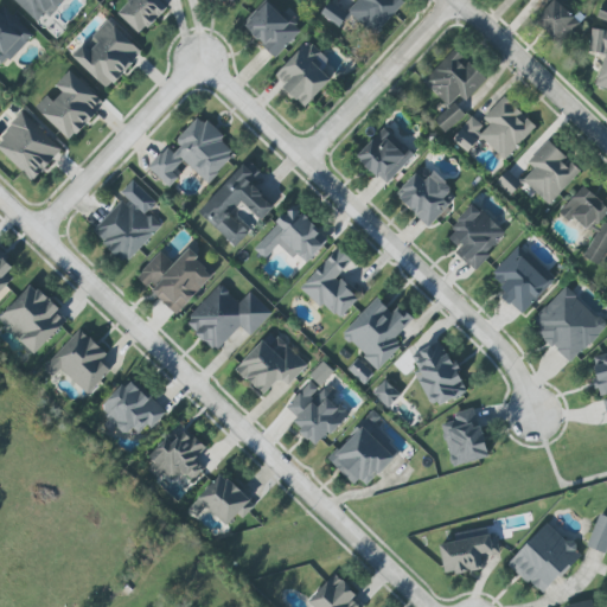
[(44,13),(48,17),(63,0),(12,0),(36,21),(44,13)]
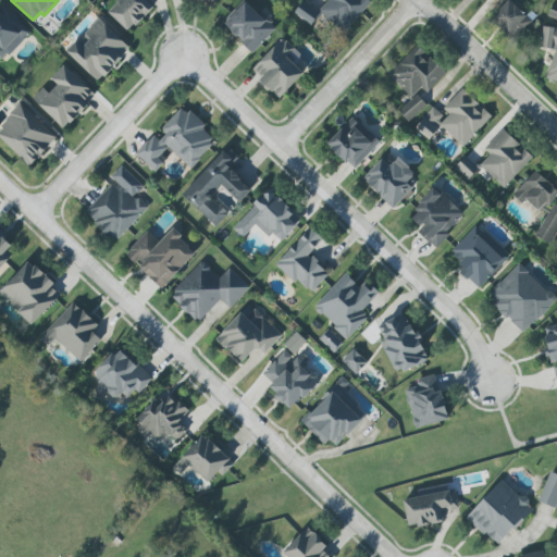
[(153,5),(146,0),(114,0),(116,1),(107,12),(128,33),(153,5)]
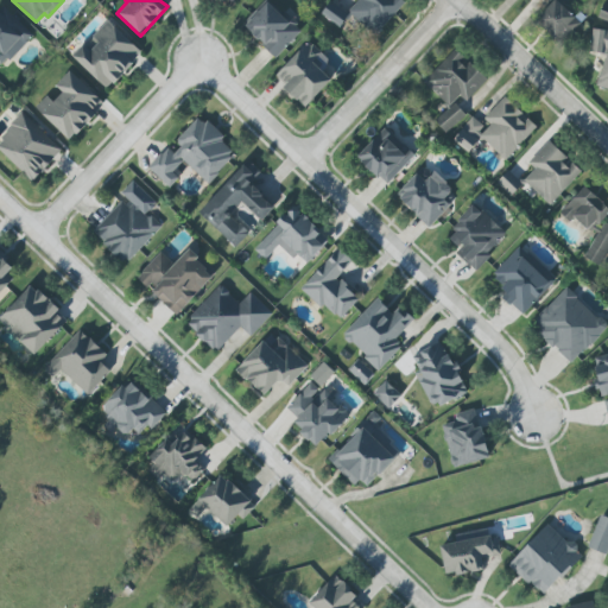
[(404,2),(401,0),(356,0),(347,11),(373,36),(404,2)]
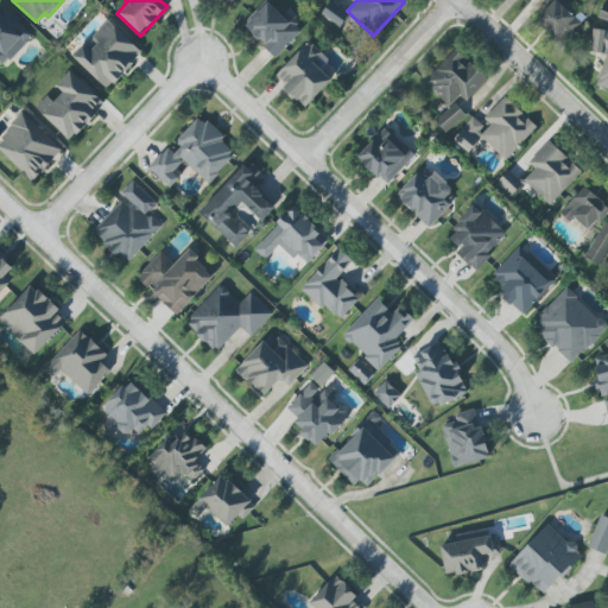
[(559,45),(580,23),(555,0),(553,0),(534,21),(559,45)]
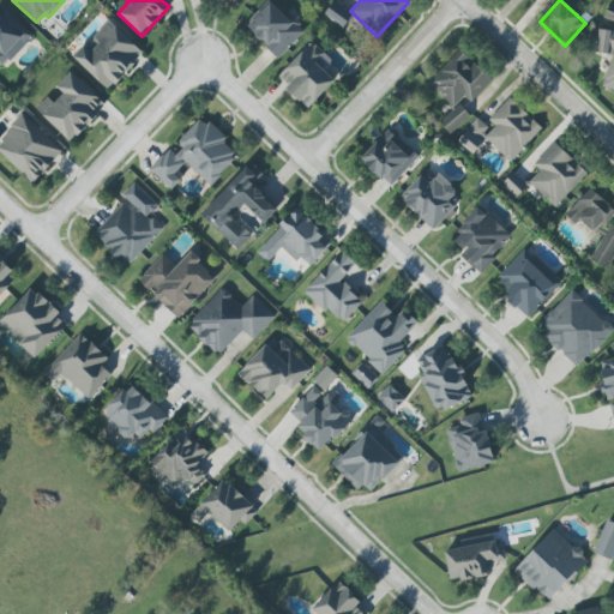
[(302,32),(270,1),(245,28),(277,58),(302,32)]
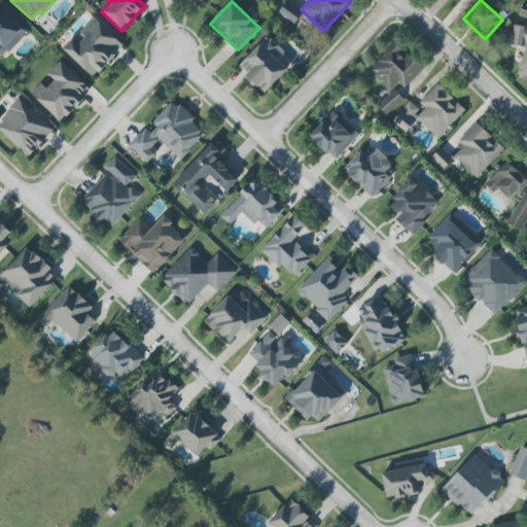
[(293,23),(301,12),(285,1),(278,11),(293,23)]
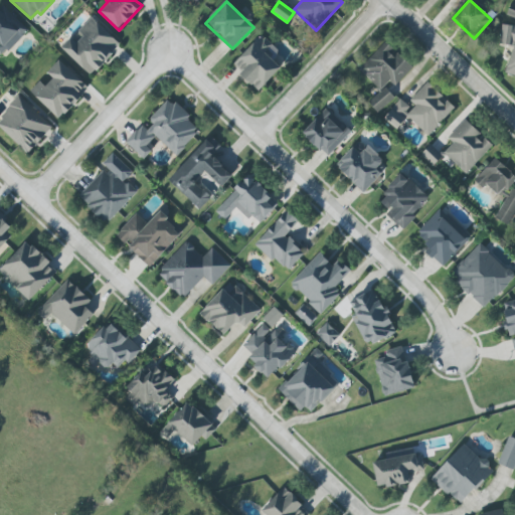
[(26,28),(6,11),(3,14),(0,11),(0,53),(3,56),(26,28)]
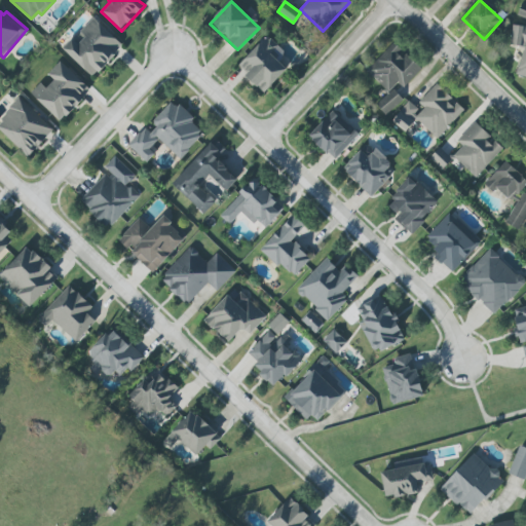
[(91,77),(123,44),(92,16),(62,49),(91,77)]
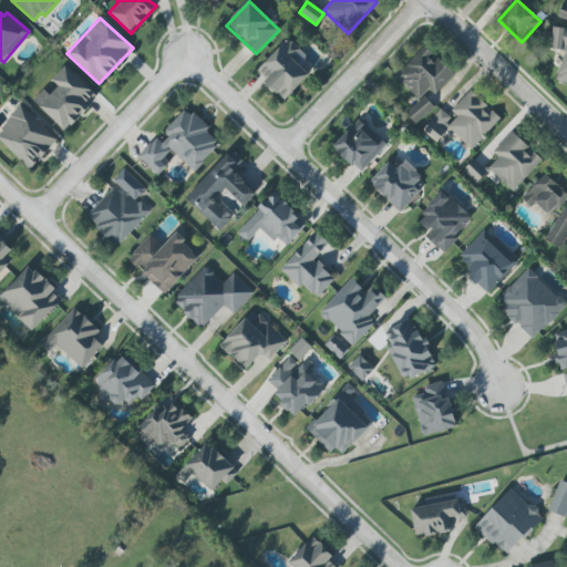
[(555,81),(566,83),(566,29),(554,26),(548,48),(563,52),(555,81)]
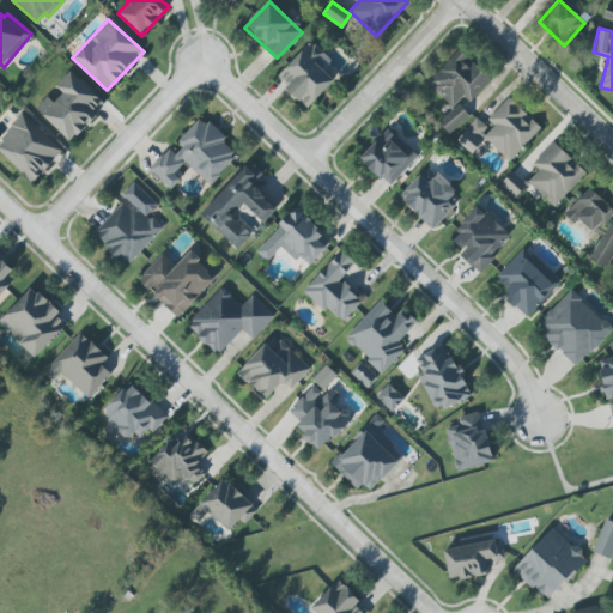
[(333,80),(323,71),(332,61),(310,41),(275,78),(307,108),(333,80)]
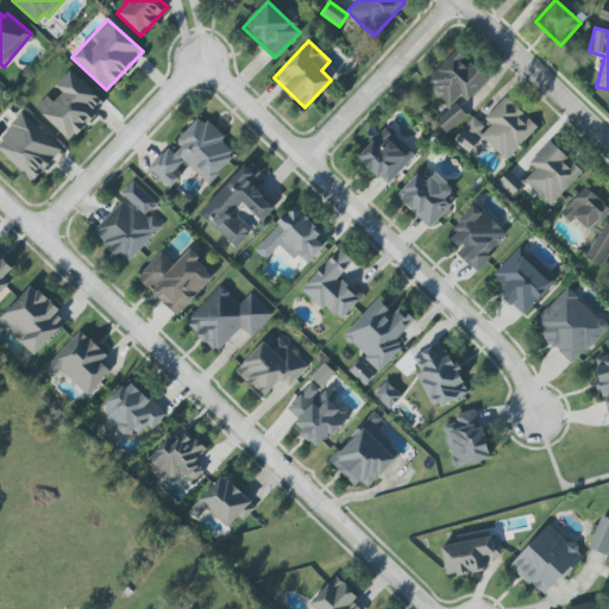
[(459,95),(466,102),(488,80),(454,49),(424,82),(450,107),(459,95)]
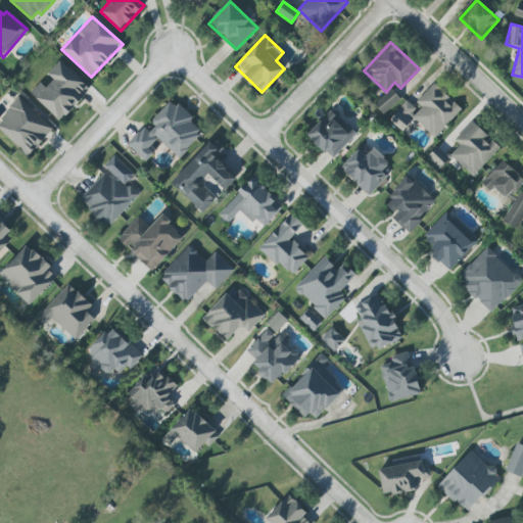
[(59,121),(90,89),(59,60),(43,78),(30,92),(59,121)]
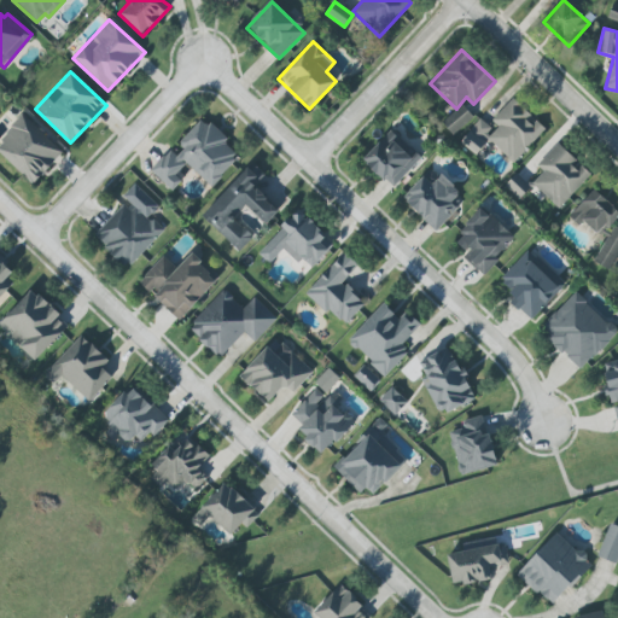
[(513,163),(544,128),(532,118),(534,117),(512,98),(491,121),(496,126),(493,130),(479,118),(459,141),(474,156),(488,140),(513,163)]
